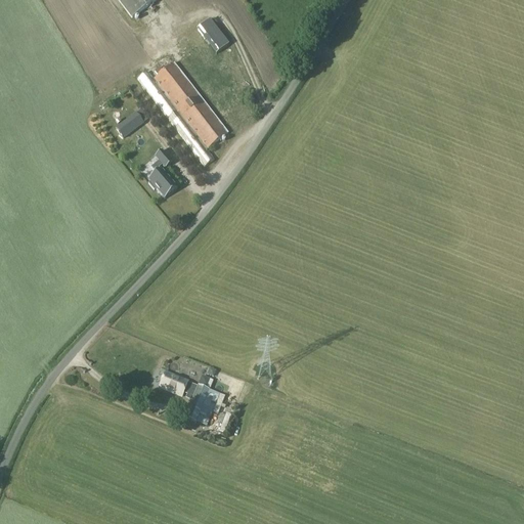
[(117,0),(132,19),(158,0),(117,0)]
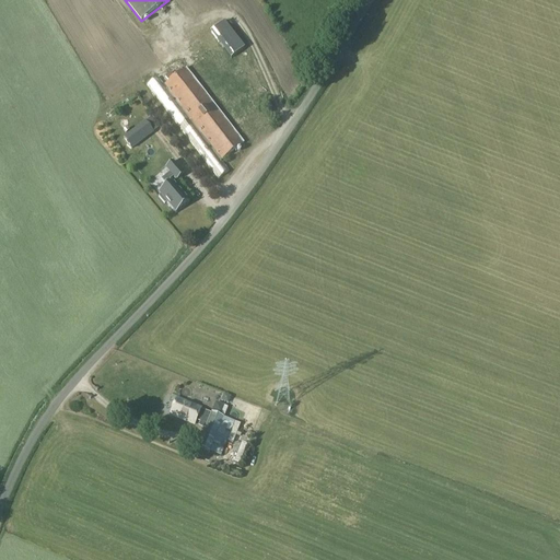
[(198,0),(181,0),(196,16),(206,8),(198,0)]
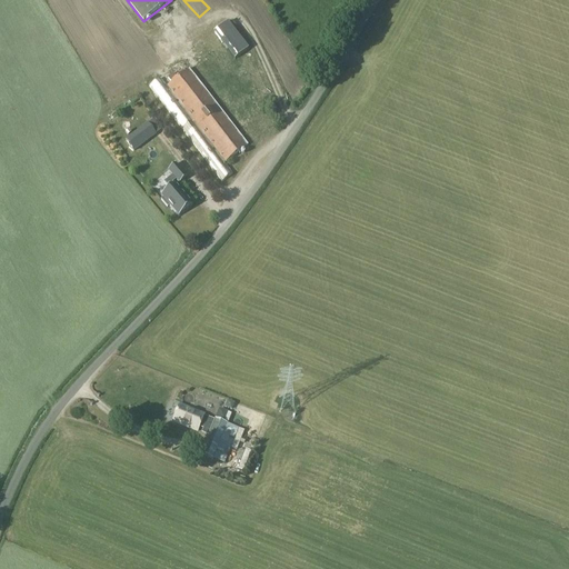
[(209,35),(228,62),(242,52),(222,25),(209,35)]
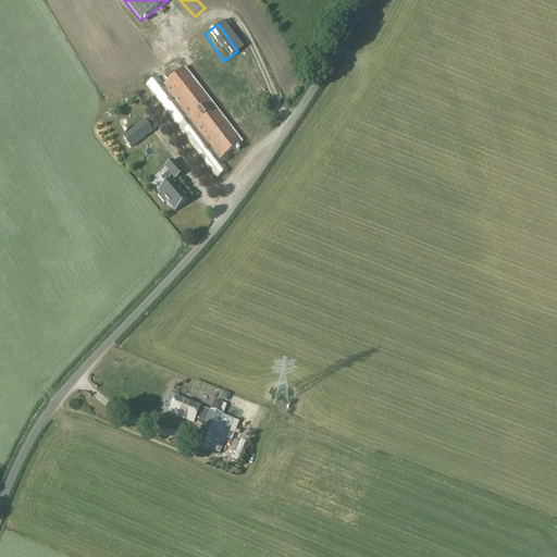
[(184,69),(162,85),(157,77),(146,85),(218,177),(227,171),(220,160),(242,143),(184,69)]
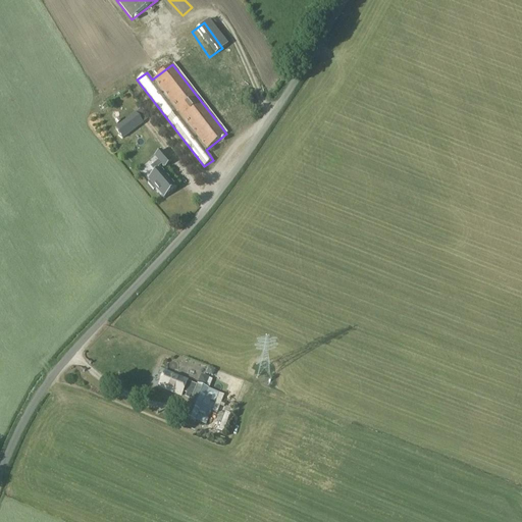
[(142,124),(135,114),(125,121),(115,129),(122,139),(133,131),(142,124)]
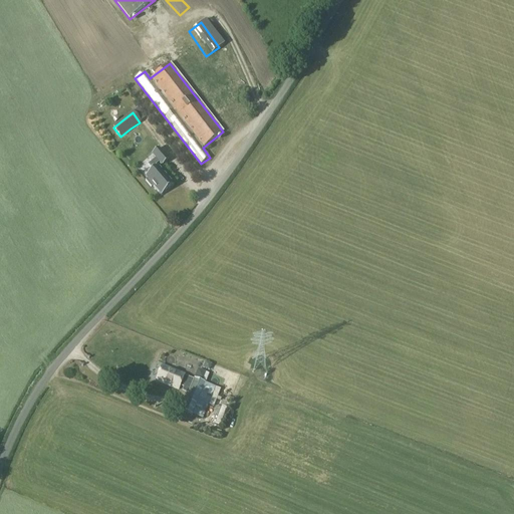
[(148,178),(145,180),(151,187),(153,185),(161,196),(174,186),(157,165),(160,163),(163,166),(171,161),(160,148),(153,154),(156,158),(149,163),(154,170),(146,176),(148,178)]
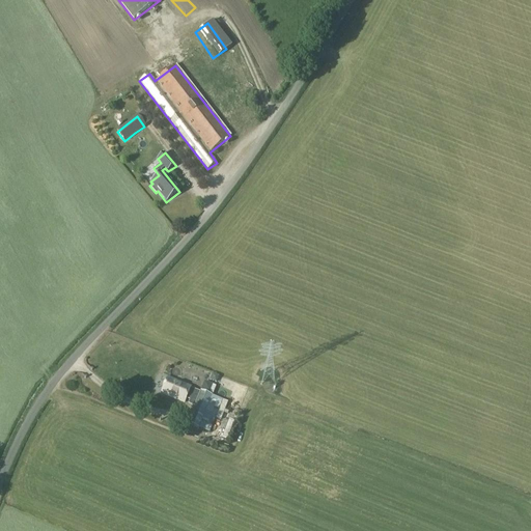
[(162,394),(184,402),(186,399),(189,400),(188,404),(194,407),(187,424),(207,432),(221,399),(200,391),(200,392),(190,388),(190,387),(168,379),(162,394)]
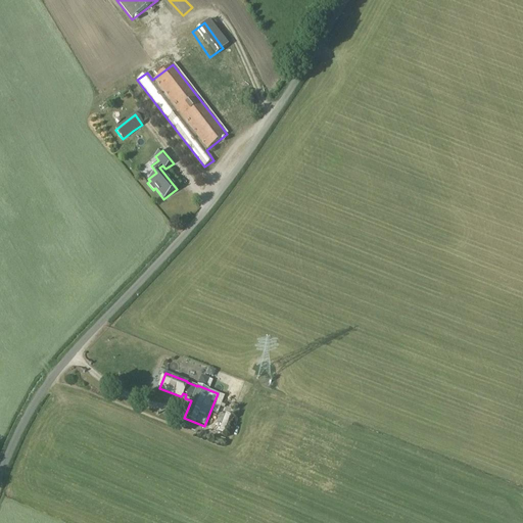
[(233,400),(242,403),(245,394),(237,391),(233,400)]
